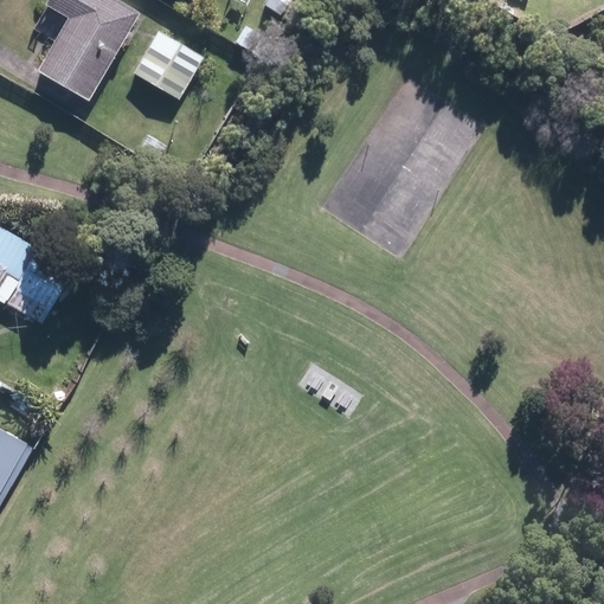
[(89,102),(140,14),(116,0),(49,0),(46,5),(69,19),(37,71),(89,102)]
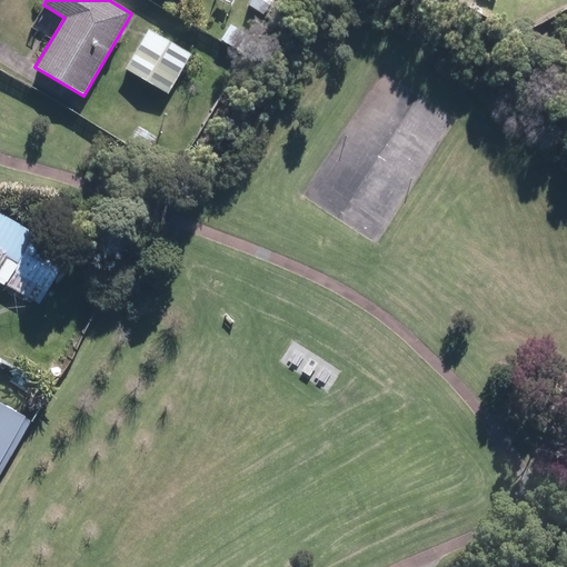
[(246,0),(245,5),(258,12),(265,0),(246,0)]
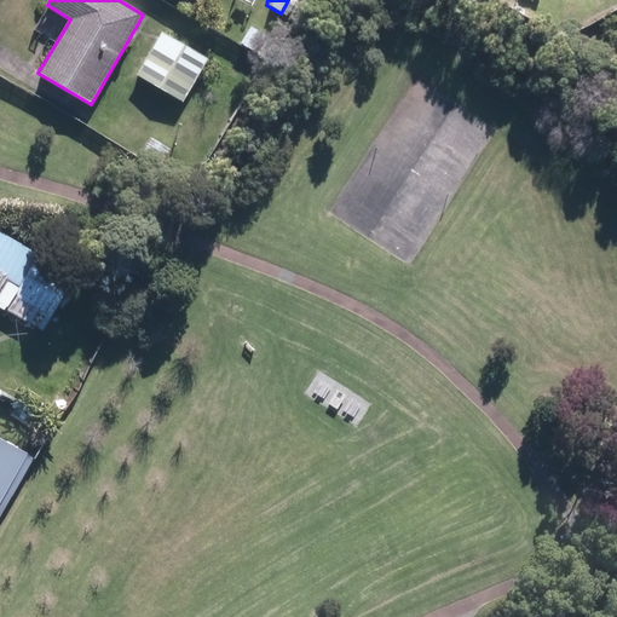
[(264,35),(247,24),(237,41),(254,51),(264,35)]
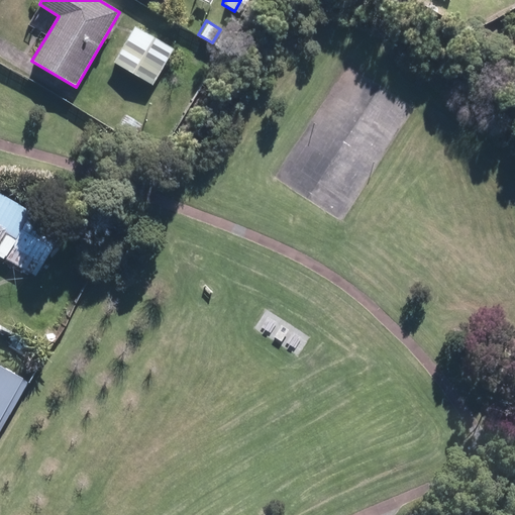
[(153,85),(175,47),(135,24),(113,62),(153,85)]
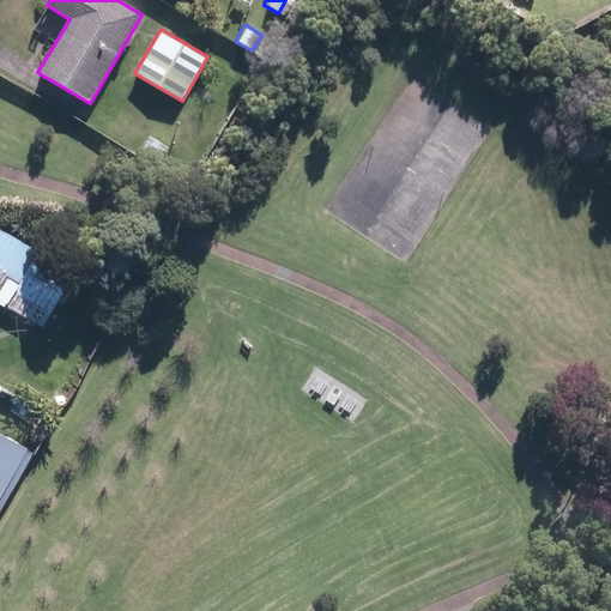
[(0,295),(8,280),(20,286),(7,309),(44,331),(76,277),(38,255),(41,253),(0,228),(0,295)]
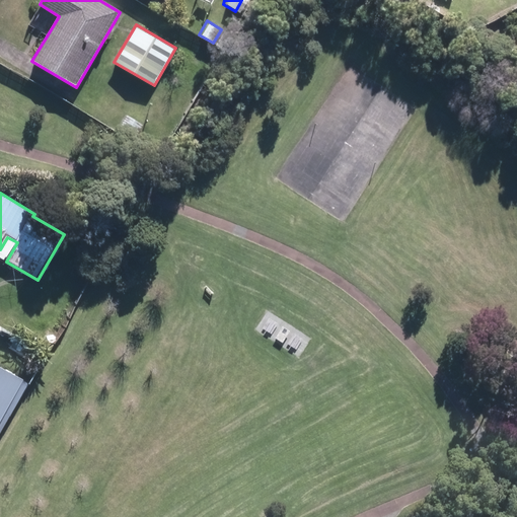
[(0,427),(26,382),(0,366),(0,427)]
